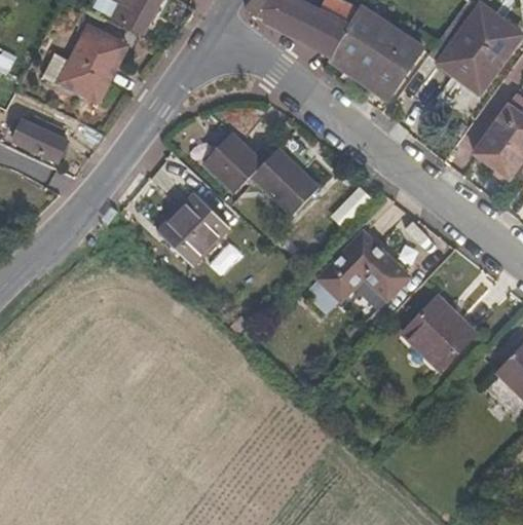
[(181,30),(194,9),(176,0),(92,0),(89,6),(142,34),(152,14),(181,30)]
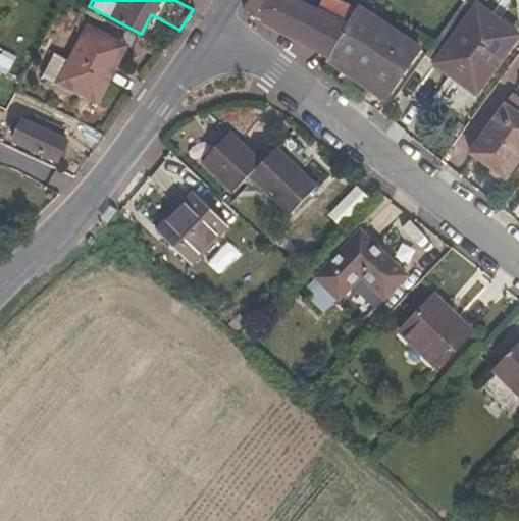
[(247,0),(242,9),(283,34),(302,2),(298,0),(247,0)]
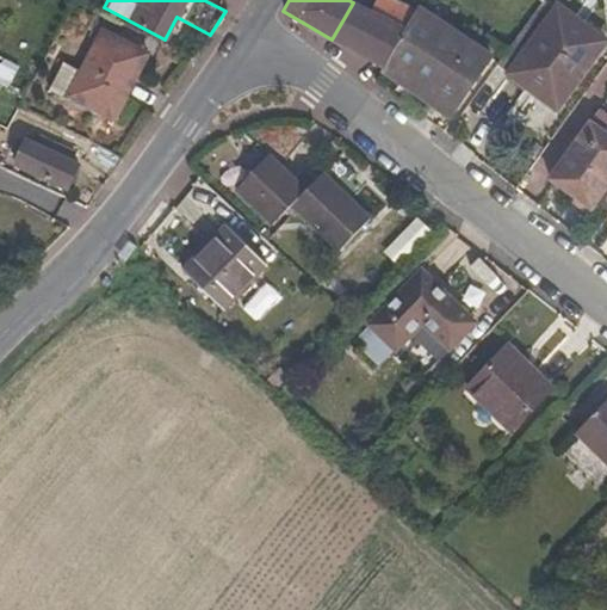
[(376,0),(370,12),(402,31),(415,7),(397,0),(376,0)]
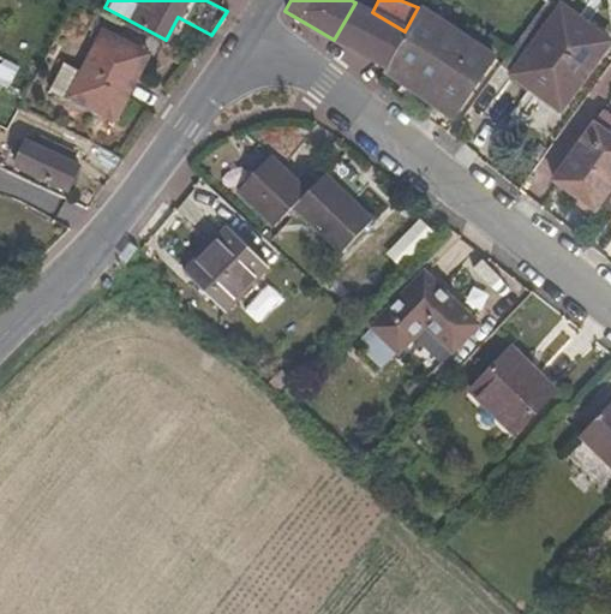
[(544,0),(497,65),(511,76),(559,109),(609,40),(552,0),(544,0)]
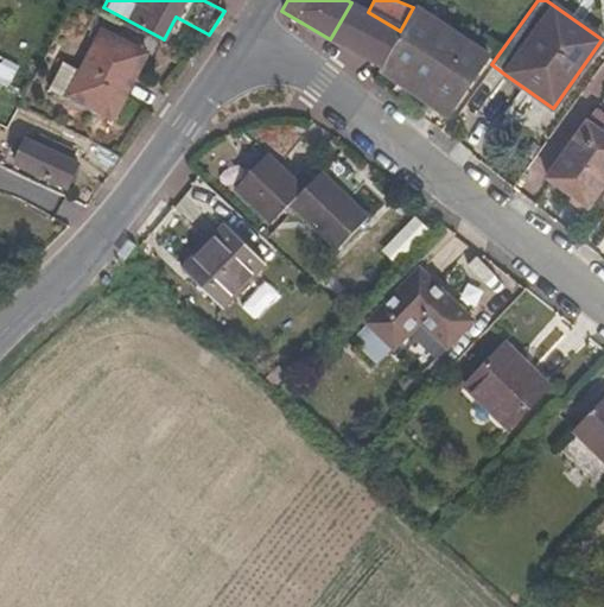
[(381,68),(400,31),(368,12),(351,2),(330,39),(381,68)]
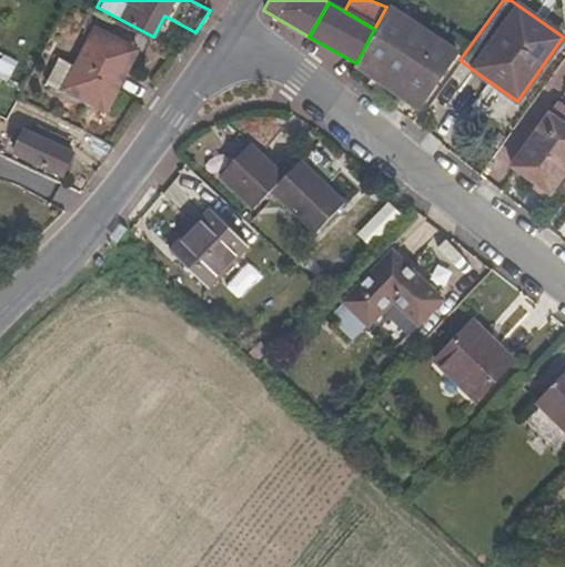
[(420,107),(457,51),(386,7),(374,29),(356,63),(420,107)]
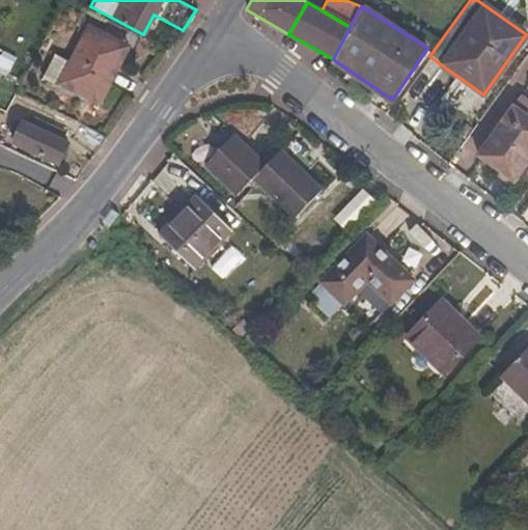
[(128,46),(87,26),(58,83),(99,104),(128,46)]
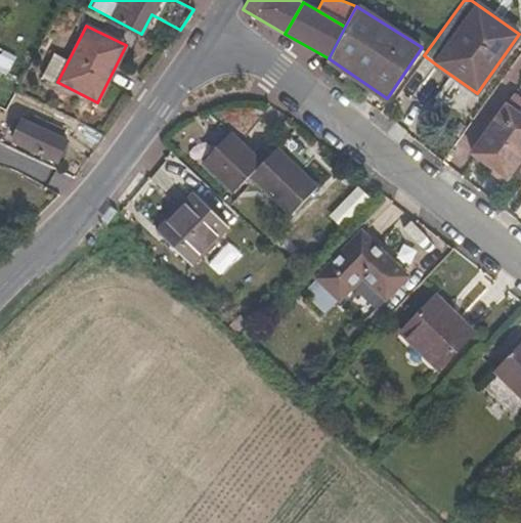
[(0,67),(12,73),(19,56),(1,48),(0,50),(0,67)]
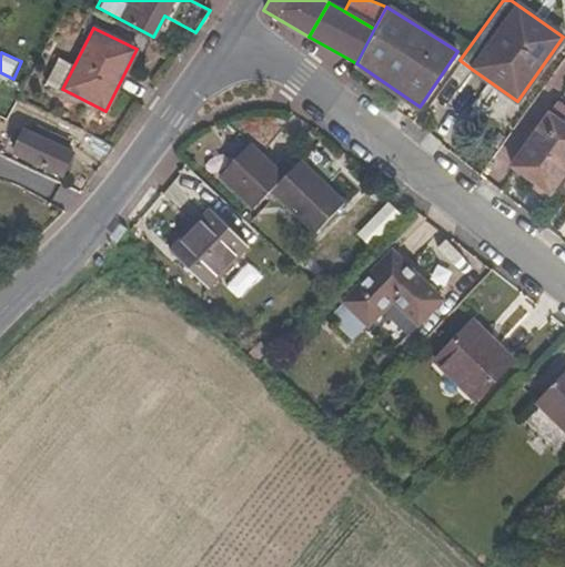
[(517,101),(473,70),(468,76),(513,107),(517,101)]
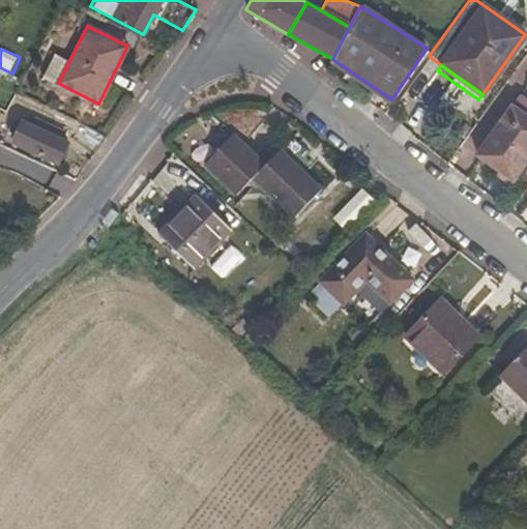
[(526,108),(526,101),(518,95),(475,154),(511,181),(526,159),(526,116),(523,114),(526,108)]
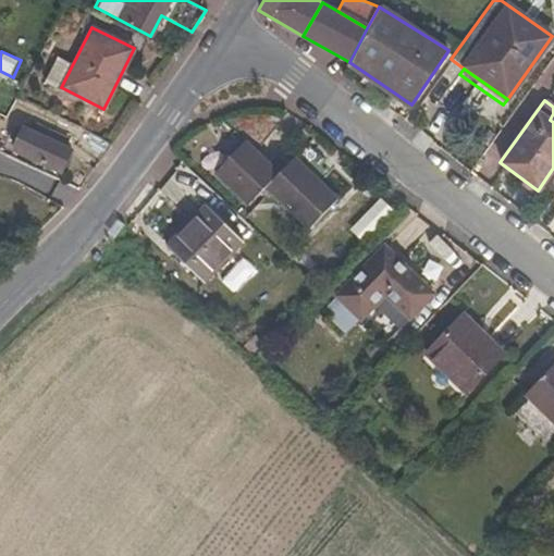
[(65,138),(36,124),(32,132),(22,127),(12,150),(59,172),(70,149),(62,146),(65,138)]
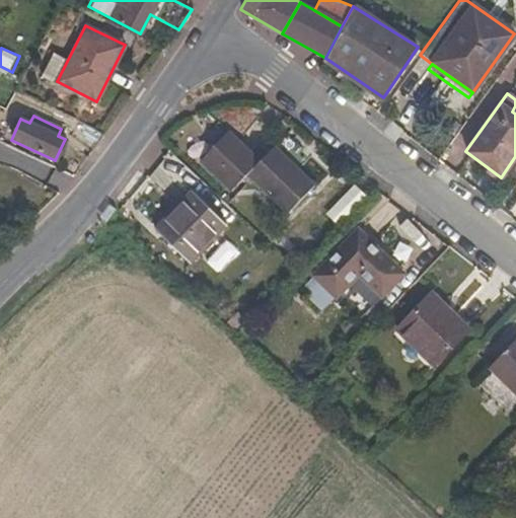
[(244,174),(259,161),(226,131),(198,161),(229,191),(244,174)]
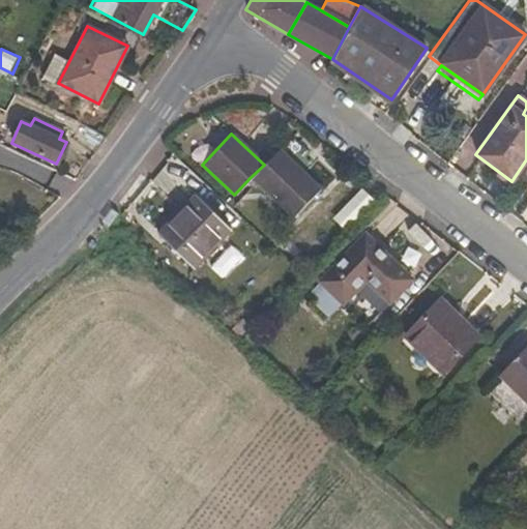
[(319,188),(279,150),(264,165),(250,178),(292,216),(319,188)]
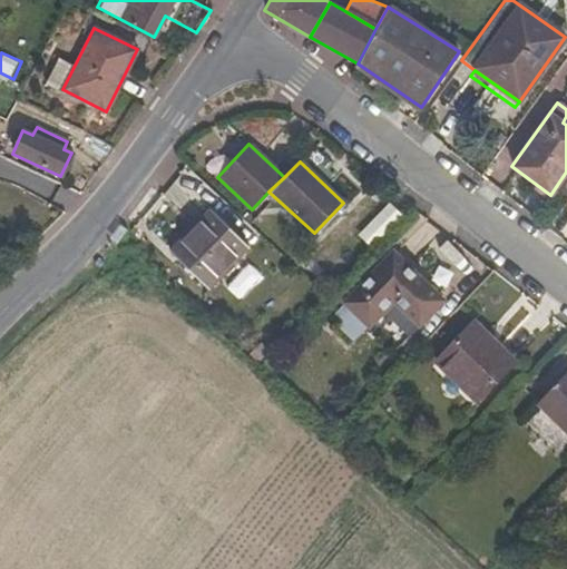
[(359,234),(372,247),(403,213),(390,200),(359,234)]
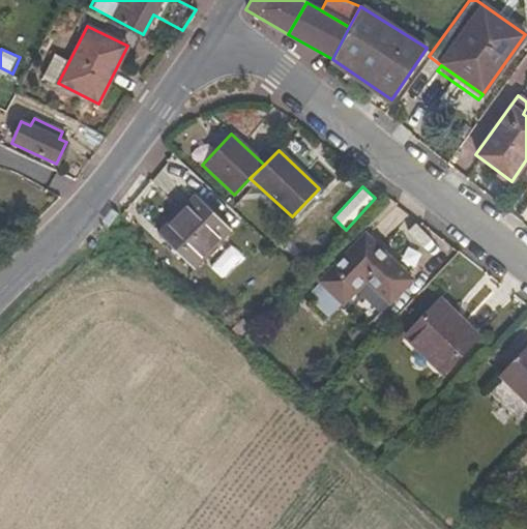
[(193,197),(157,233),(193,267),(228,231),(193,197)]
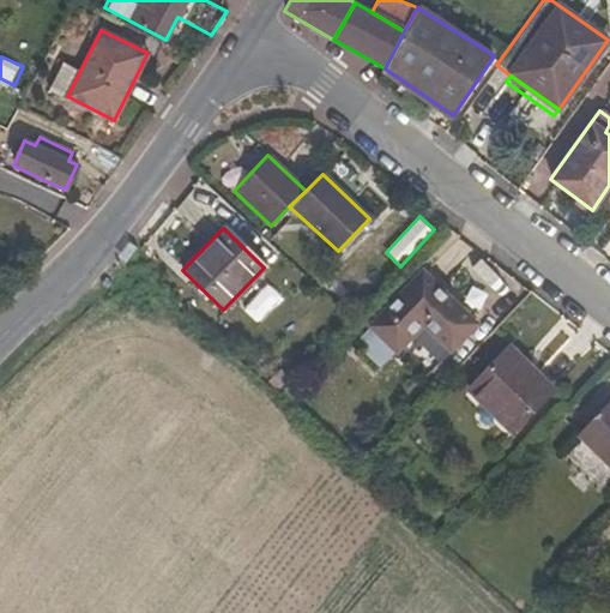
[(450,289),(427,266),(422,271),(445,294),(450,289)]
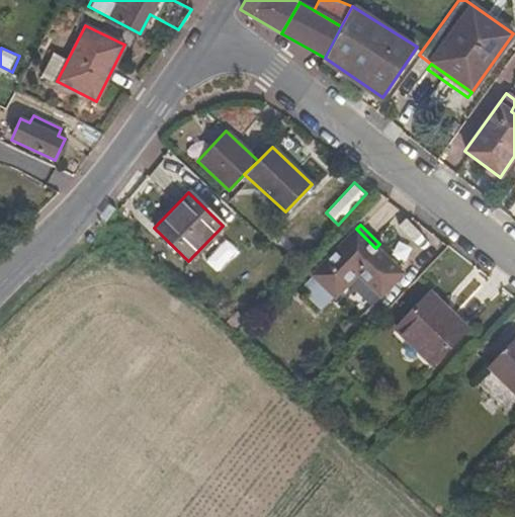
[(375,248),(356,229),(296,289),(319,312),(356,273),(378,295),(401,272),(375,248)]
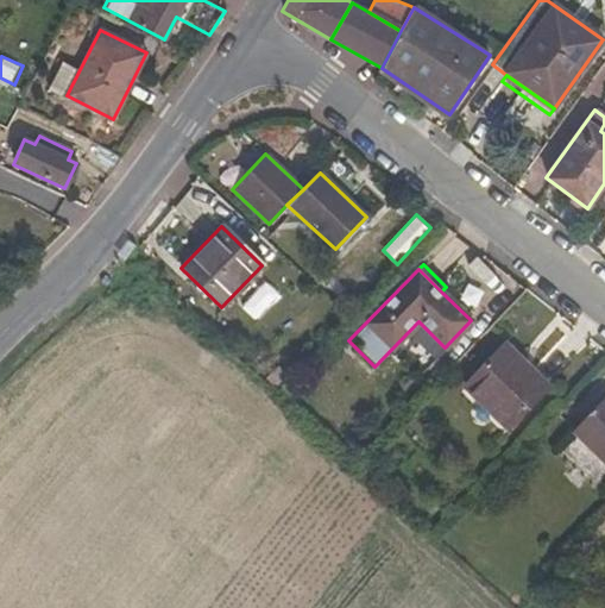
[(502,345),(464,387),(506,428),(547,387),(502,345)]
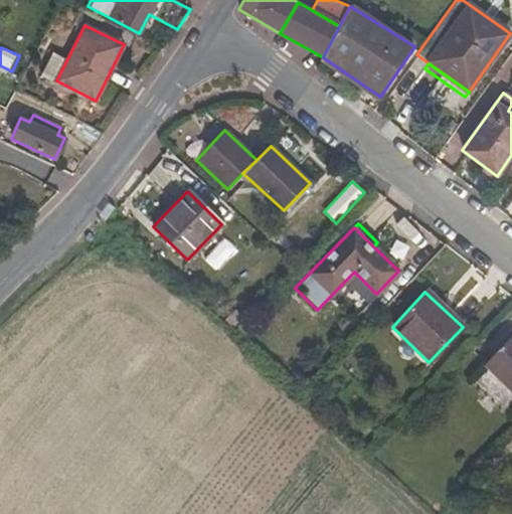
[(511,338),(484,367),(511,393),(511,338)]
